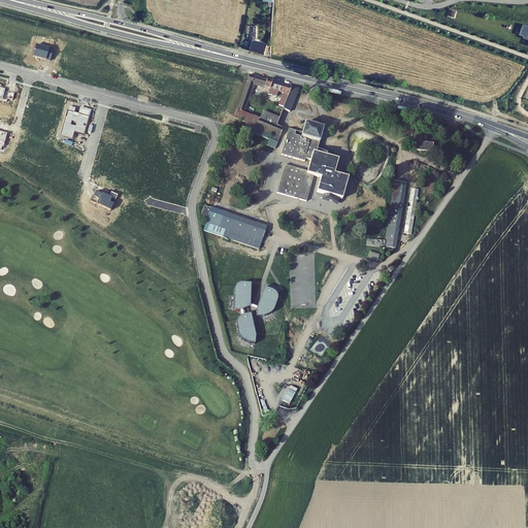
[(250,50),(270,56),(271,50),(271,46),(267,45),(267,43),(259,41),(259,39),(255,38),(256,36),(257,25),(255,25),(255,26),(251,26),(246,26),(246,33),(251,33),(251,39),(250,42),(252,43),(250,50)]
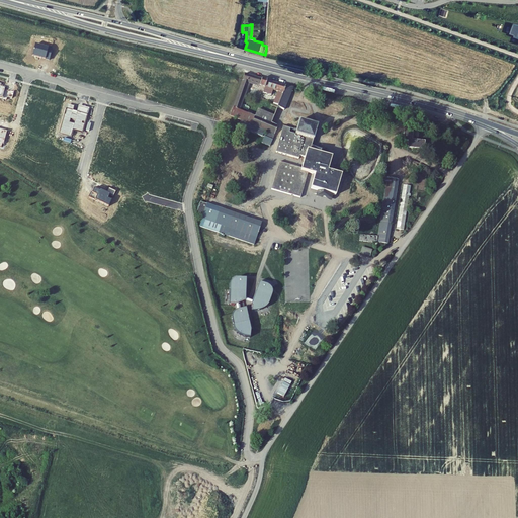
[(52,49),(35,45),(32,56),(49,60),(52,49)]
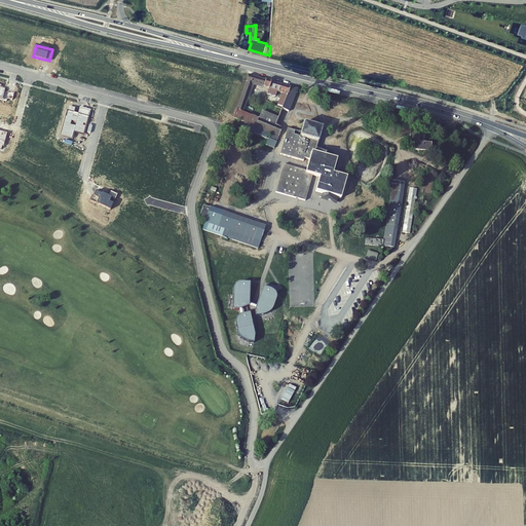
[(262,87),(265,78),(248,73),(231,116),(243,121),(269,130),(270,132),(279,135),(283,126),(274,123),(276,115),(260,109),(257,117),(242,111),(253,85),(262,87)]
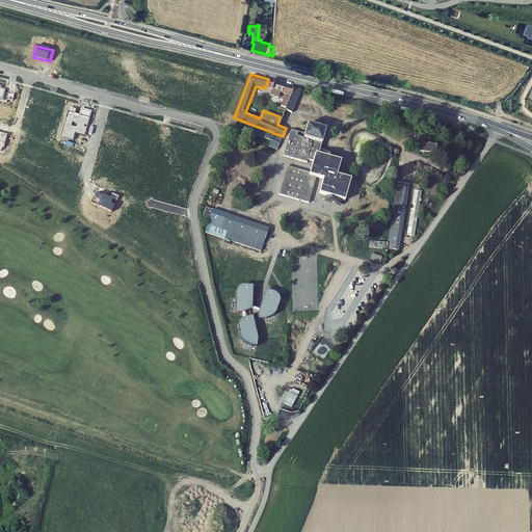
[(291,85),(272,80),(270,90),(277,92),(288,95),(291,85)]
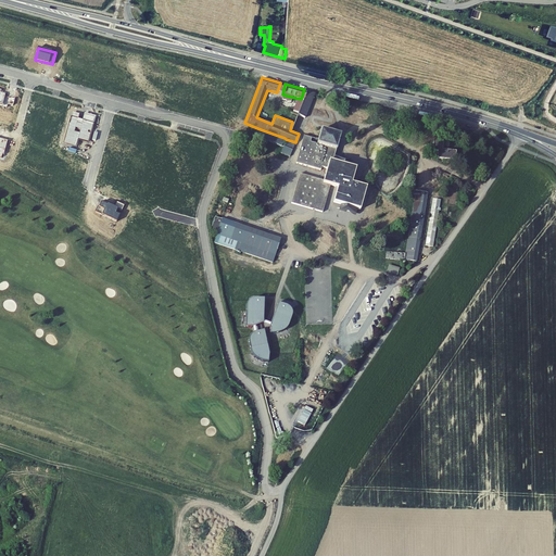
[(314,91),(304,89),(301,99),(295,114),(304,117),(314,91)]
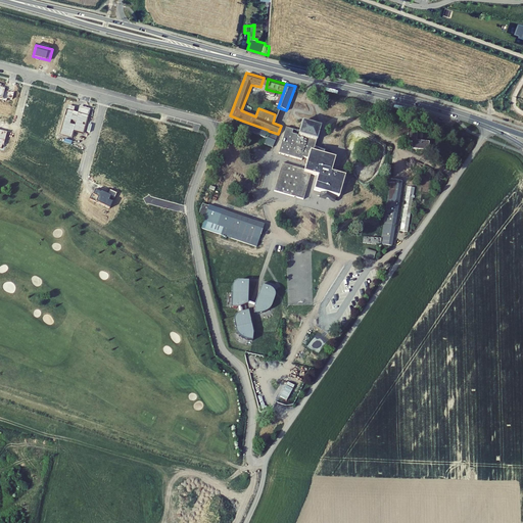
[(0,98),(6,100),(7,98),(12,99),(14,93),(9,91),(9,89),(1,87),(1,86),(0,85),(0,98)]
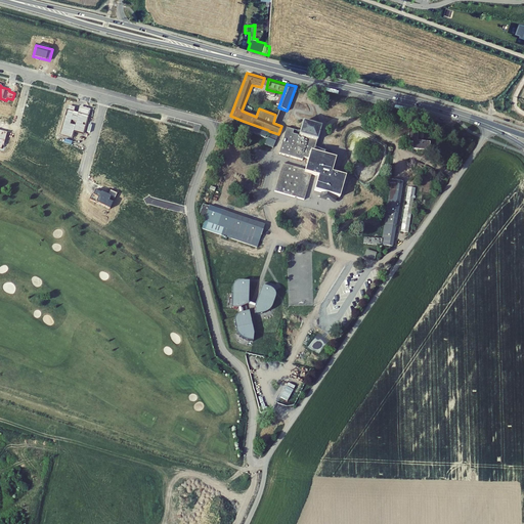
[(503,105),(505,107),(516,92),(513,90),(503,105)]
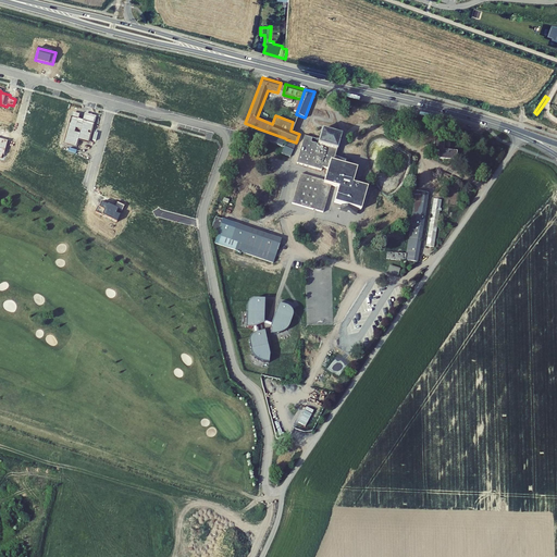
[(71,118),(64,144),(76,147),(78,140),(89,144),(97,116),(85,113),(84,121),(78,120),(79,114),(73,112),(72,118),(71,118)]
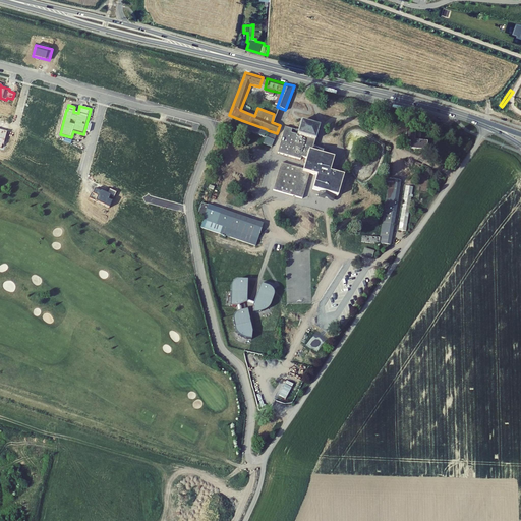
[(247,129),(255,133),(256,131),(259,132),(259,134),(264,135),(267,129),(241,120),(239,126),(244,128),(244,127),(247,128),(247,129)]
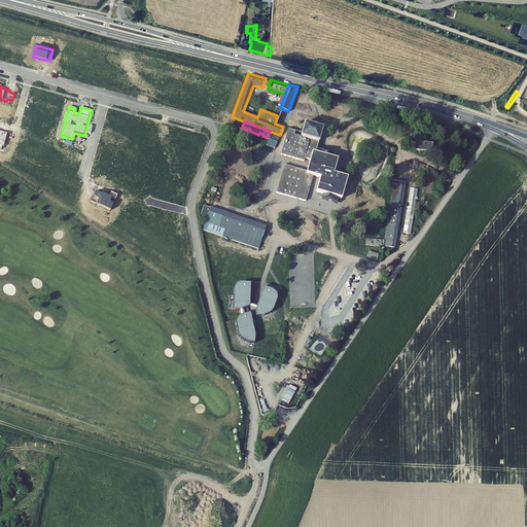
[(320,126),(303,121),(300,134),(296,133),(297,129),(289,127),(283,151),(304,157),(305,154),(310,155),(312,148),(323,151),(324,146),(315,144),(320,126)]
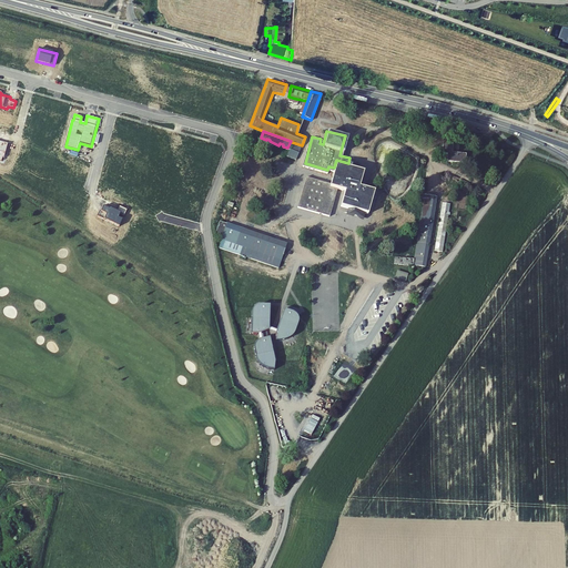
[(449,138),(443,138),(443,149),(448,149),(448,154),(467,153),(466,145),(450,145),(449,138)]
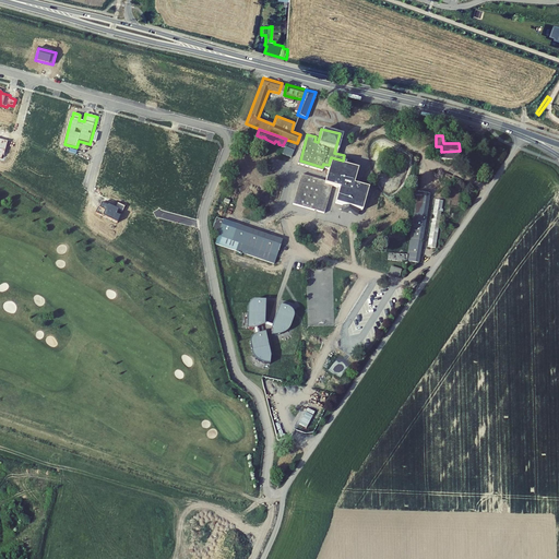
[(282,154),(293,157),(297,143),(287,140),(282,154)]
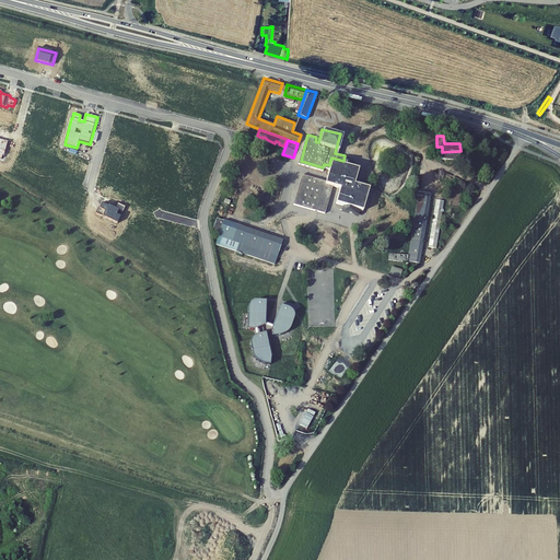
[(326,178),(302,172),(294,202),(326,210),(334,183),(341,185),(338,199),(345,200),(343,205),(359,209),(360,205),(364,206),(370,183),(354,179),(358,164),(343,161),(331,158),(329,165),(326,178)]
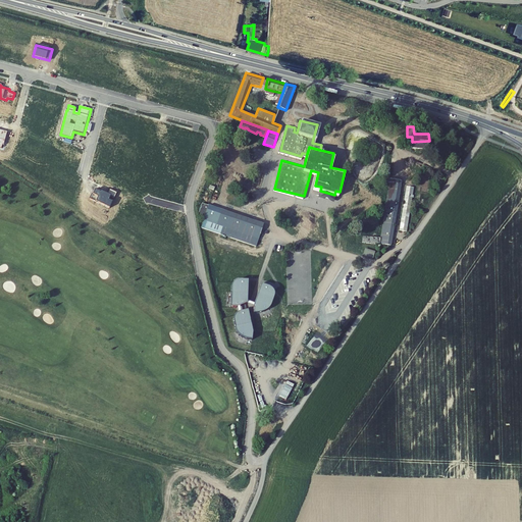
[(393,241),(401,178),(388,176),(381,236),(365,233),(364,238),(393,241)]
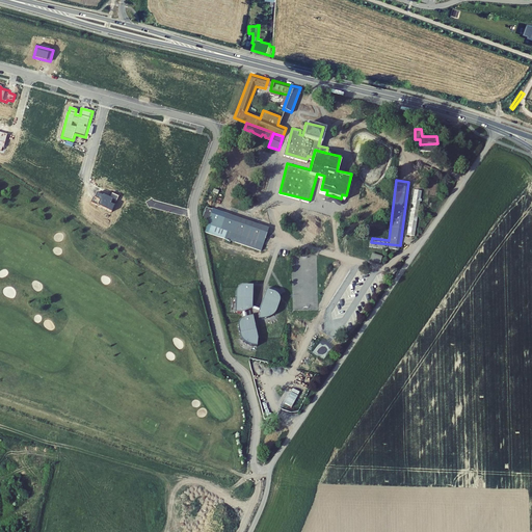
[(424,188),(419,187),(410,232),(417,233),(424,188)]
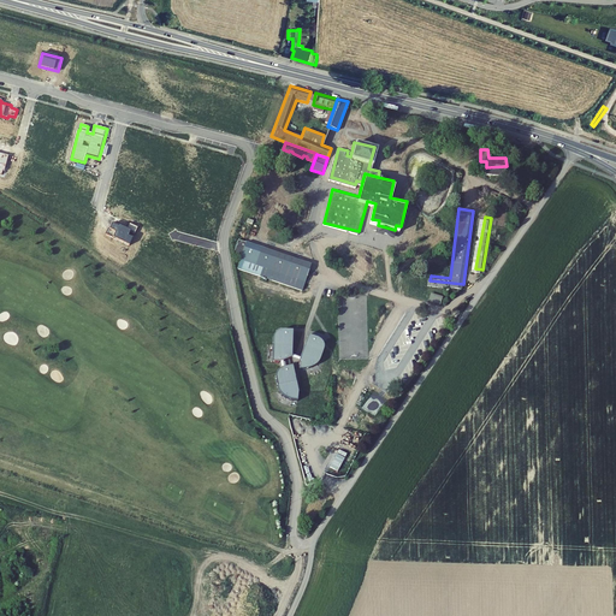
[(108,229),(106,235),(130,246),(134,238),(130,237),(132,231),(136,234),(138,229),(130,224),(128,229),(113,223),(110,230),(108,229)]
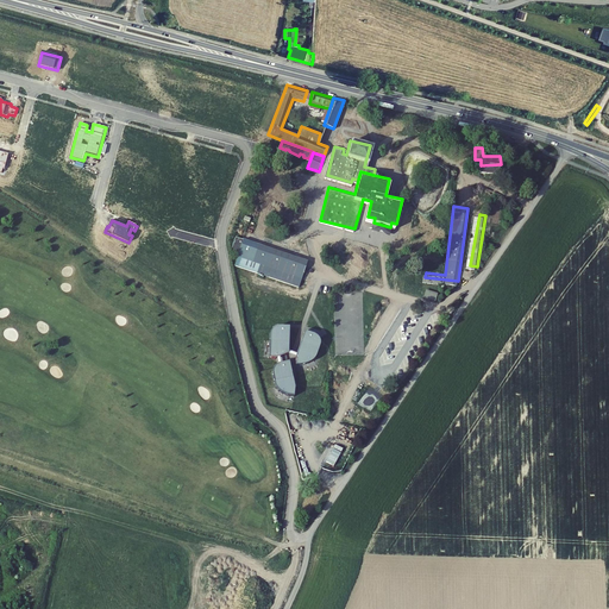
[(308,262),(237,237),(232,251),(239,253),(234,265),(300,288),(308,262)]
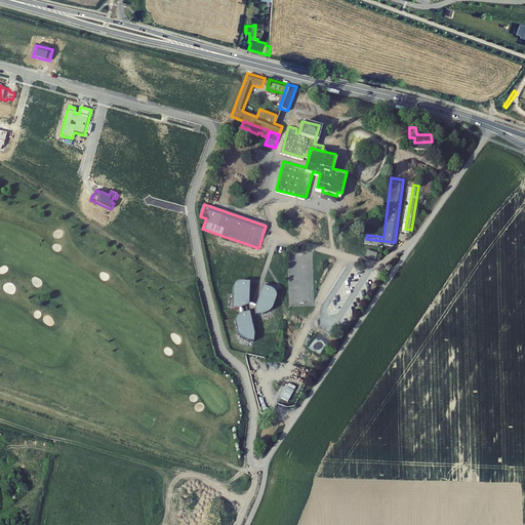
[(365,256),(375,260),(377,253),(367,249),(365,256)]
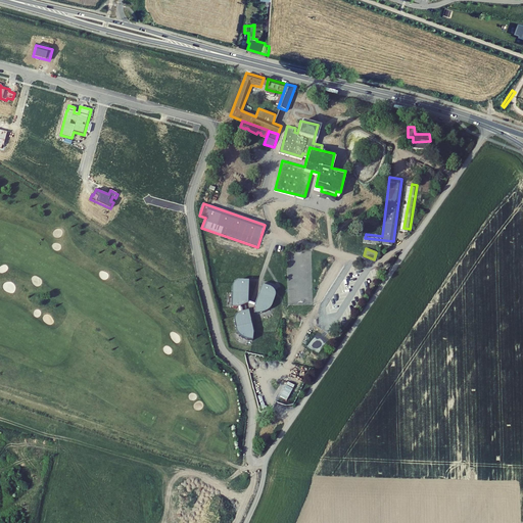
[(248,304),(248,281),(237,281),(236,282),(235,283),(234,284),(233,285),(232,287),(232,288),(232,307),(238,307),(248,304)]
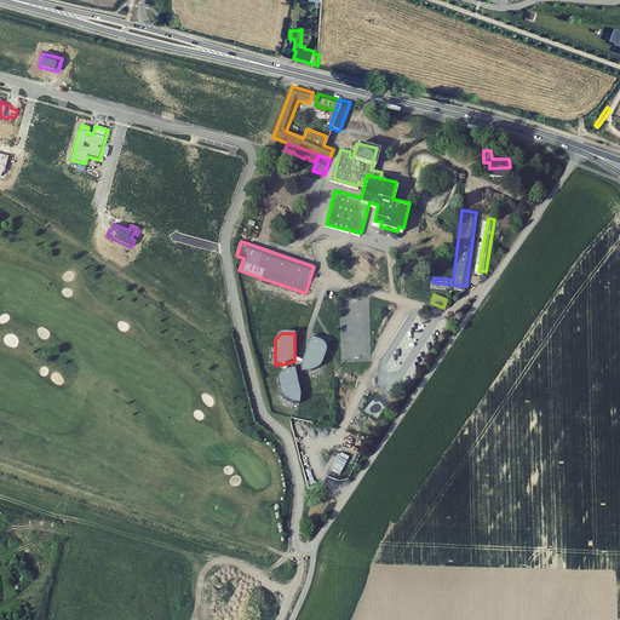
[(320,340),(311,337),(302,363),(302,371),(309,371),(311,369),(315,369),(317,367),(320,366),(321,363),(323,360),(327,350),(326,349),(326,346),(325,345),(323,343),(322,342),(321,340),(320,340)]
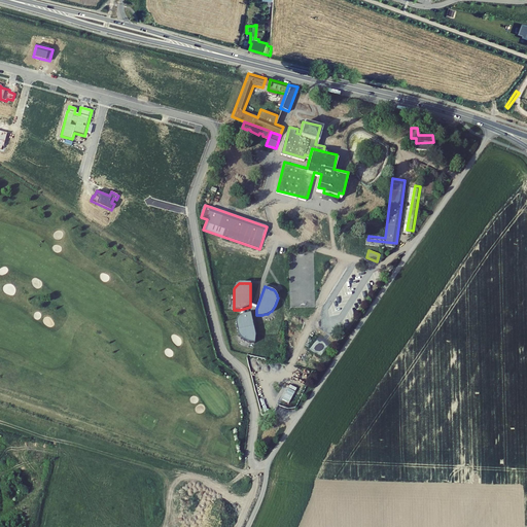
[(255,337),(250,314),(243,315),(242,316),(241,317),(239,318),(238,319),(237,320),(237,321),(236,323),(238,331),(239,335),(240,337),(242,339),(244,341),(246,342),(249,343),(254,343),(255,337)]
